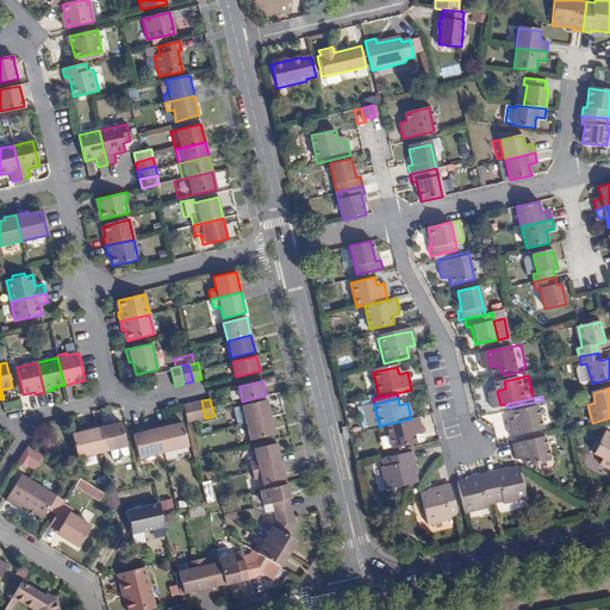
[(192,403),(197,421),(205,418),(201,400),(192,403)]
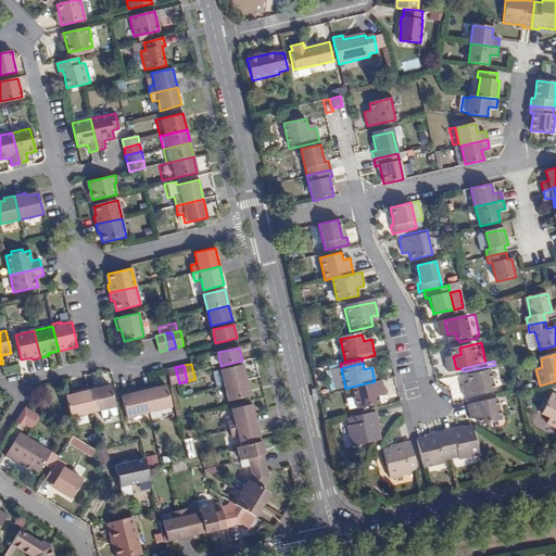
[(222,370),(226,386),(247,381),(243,365),(222,370)]
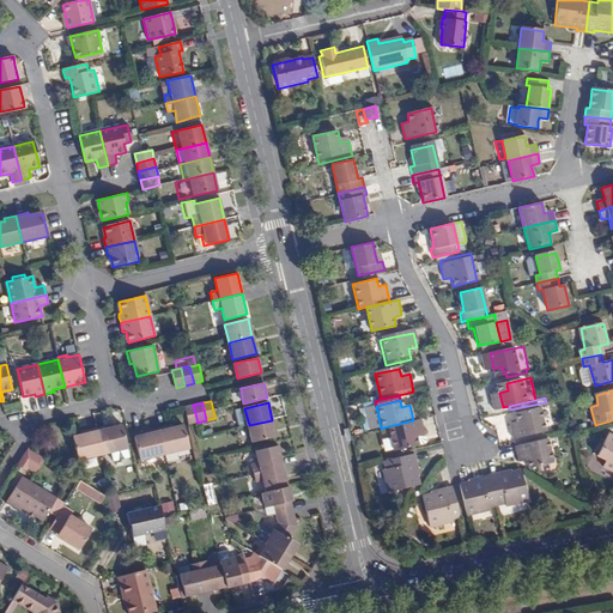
[(184,407),(188,425),(198,423),(193,405),(184,407)]
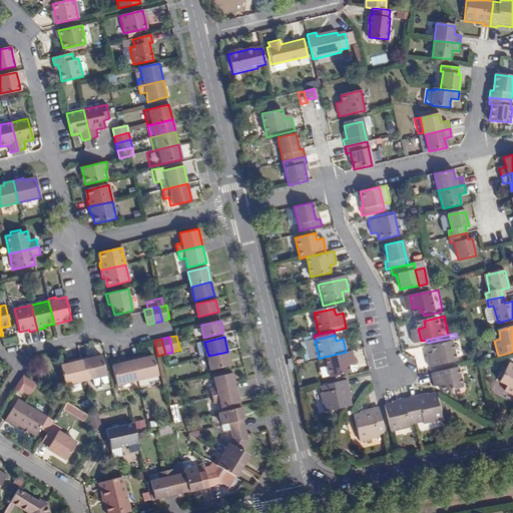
[(429,367),(456,360),(451,342),(431,346),(432,353),(426,354),(429,367)]
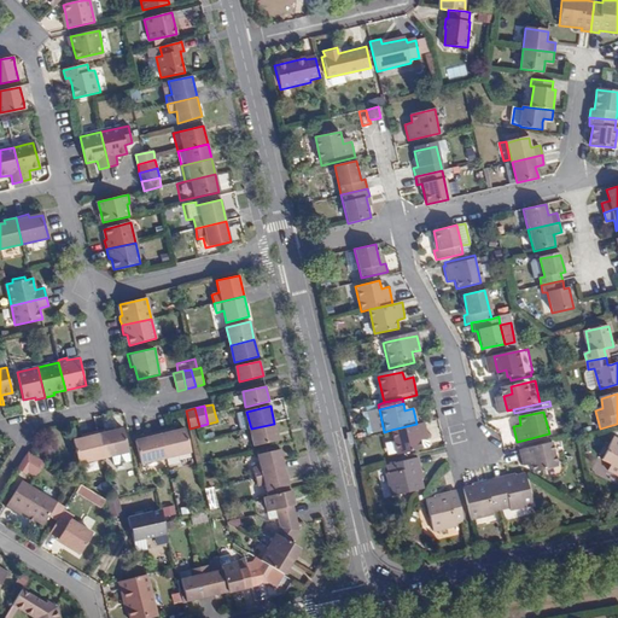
[(427,439),(424,423),(417,424),(391,430),(396,454),(420,449),(419,441),(427,439)]
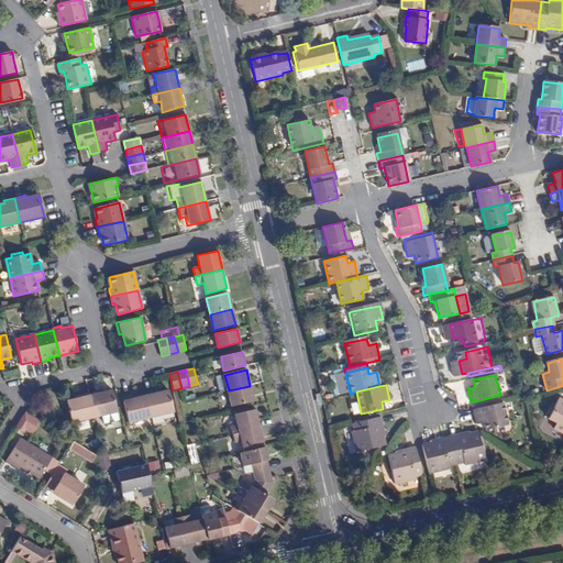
[(250,386),(229,390),(232,407),(253,401),(250,386)]
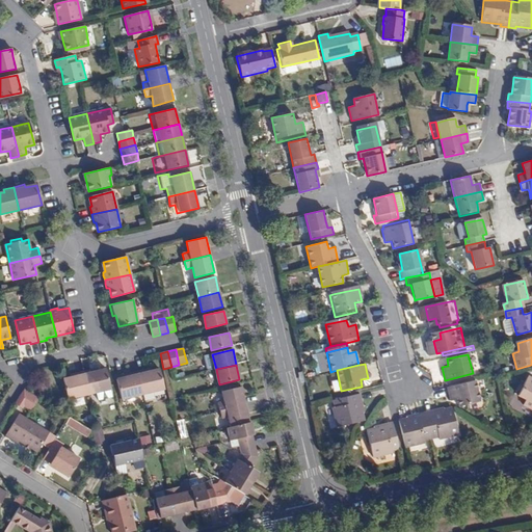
[(110,388),(105,369),(95,372),(95,369),(83,371),(88,393),(110,388)]
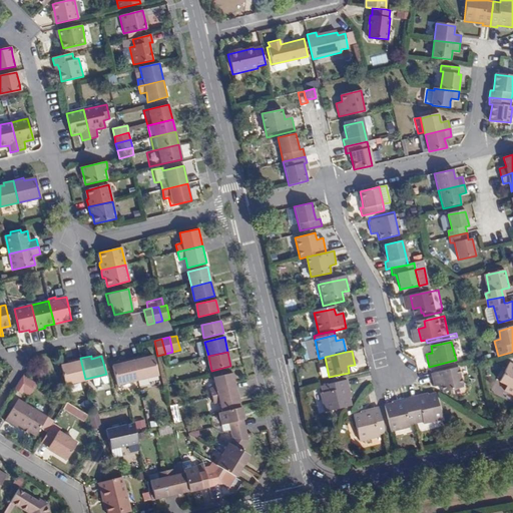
[(132,358),(137,380),(157,375),(153,356),(143,359),(142,356),(132,358)]
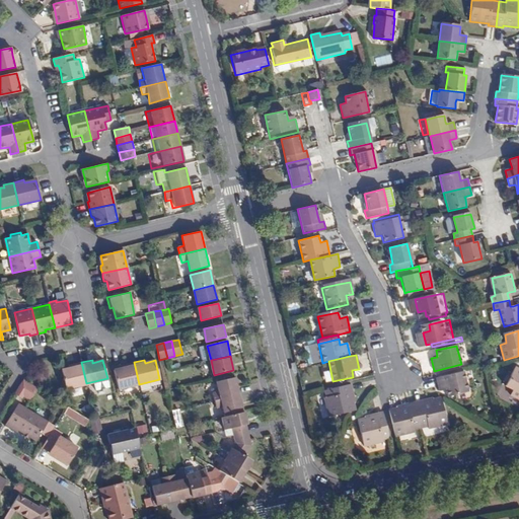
[(67,387),(86,383),(81,362),(71,365),(72,368),(62,370),(67,387)]
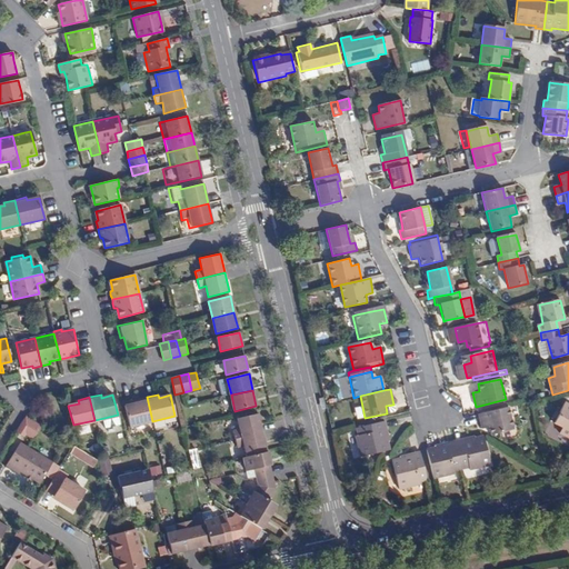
[(136,403),(126,406),(130,427),(152,421),(147,397),(136,400),(136,403)]
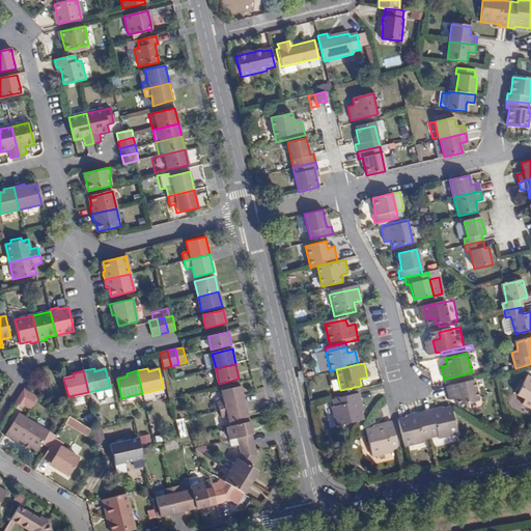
[(530,404),(530,373),(528,372),(519,392),(526,396),(523,401),(530,404)]
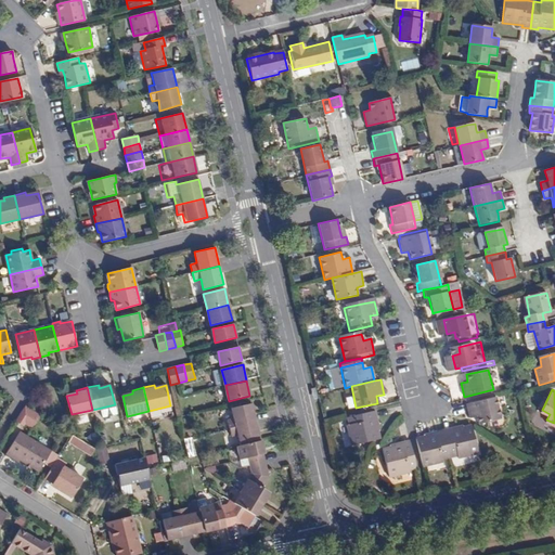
[(477,416),(478,424),(502,420),(497,398),(495,398),(494,394),(465,400),(469,418),(477,416)]
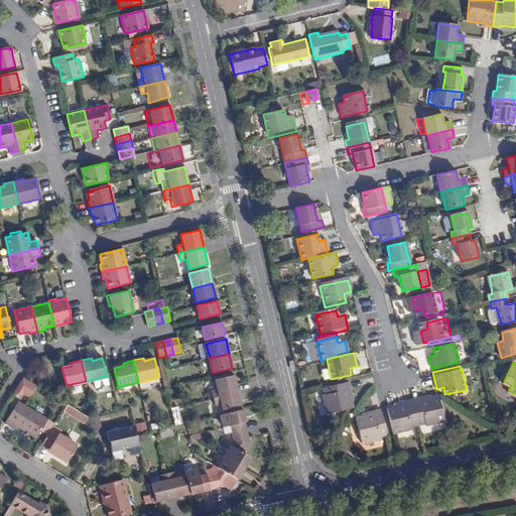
[(107,376),(93,379),(95,387),(108,384),(107,376)]
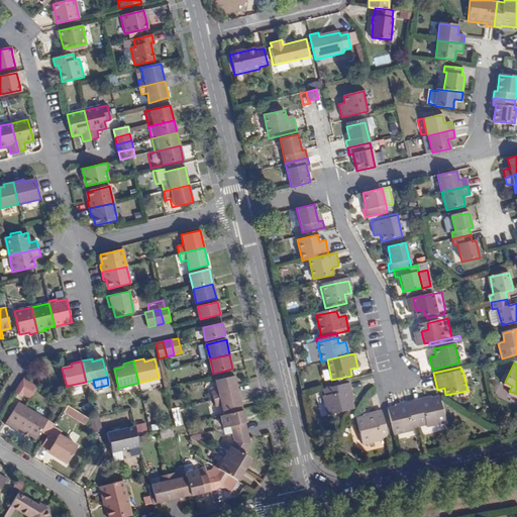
[(212,392),(213,399),(238,394),(234,377),(215,382),(217,390),(212,392)]
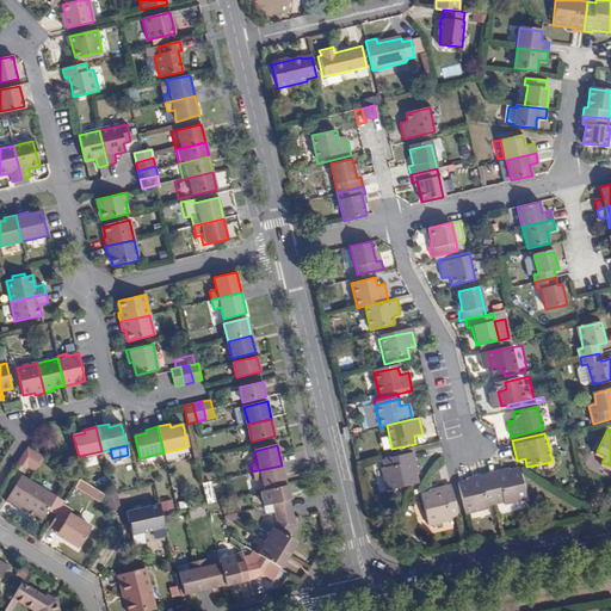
[(414,457),(412,449),(381,456),(383,464),(380,466),(384,487),(417,480),(415,475),(412,457),(414,457)]
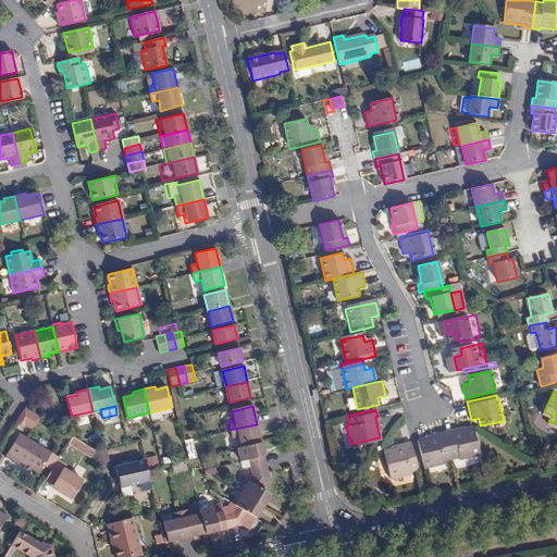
[(37,429),(40,417),(26,412),(22,424),(37,429)]
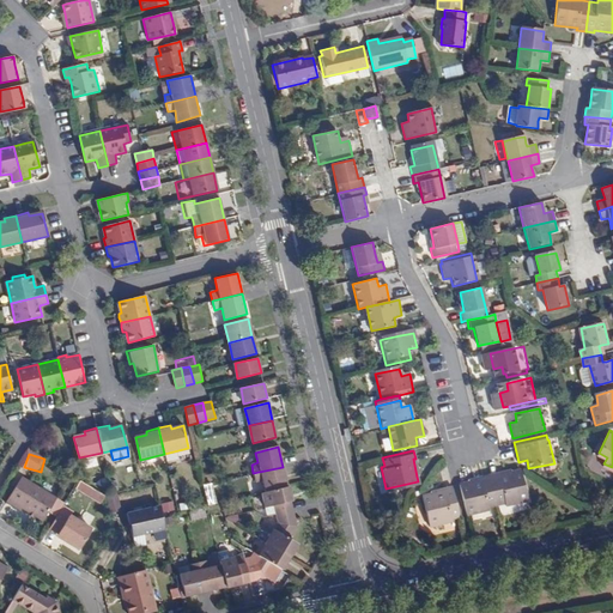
[(283,467),(253,473),(255,481),(262,480),(265,492),(287,487),(283,467)]
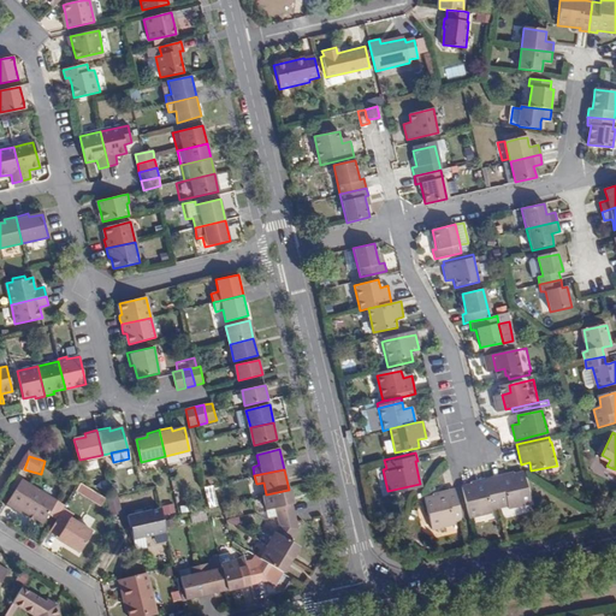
[(492,477),(499,508),(508,505),(509,509),(531,504),(523,473),(514,474),(502,478),(501,475),(492,477)]
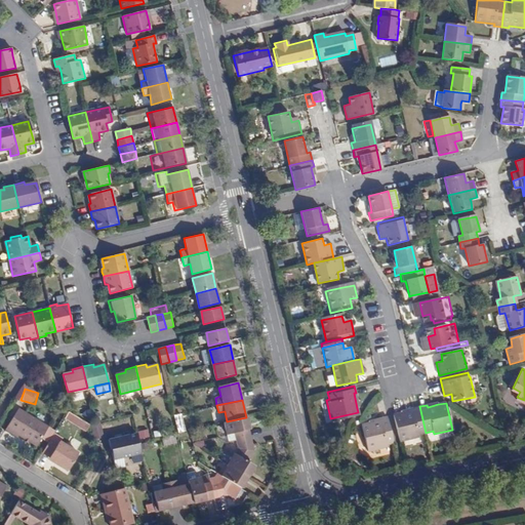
[(418,434),(426,433),(419,406),(411,408),(412,411),(401,413),(394,415),(400,442),(418,438),(418,434)]
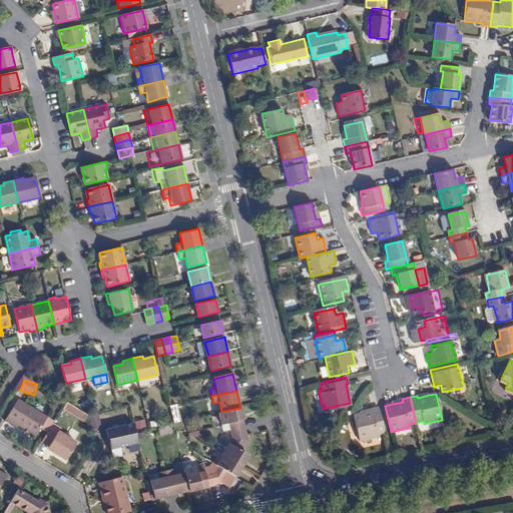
[(47,417),(18,399),(6,419),(12,423),(13,421),(18,425),(24,428),(29,431),(36,436),(47,417)]
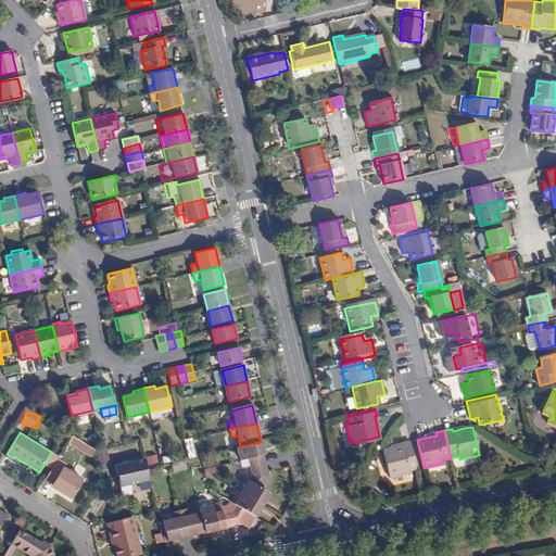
[(407,470),(416,468),(409,441),(400,443),(401,445),(391,449),(382,450),(389,477),(407,472),(407,470)]
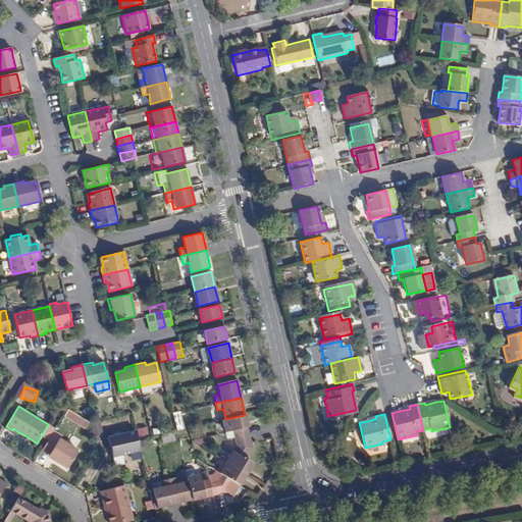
[(245,415),(225,419),(222,420),(225,432),(233,431),(235,438),(250,434),(245,415)]
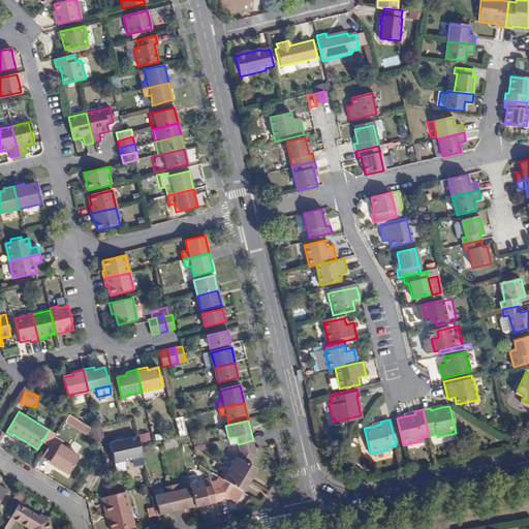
[(100,428),(93,430),(96,442),(103,441),(100,428)]
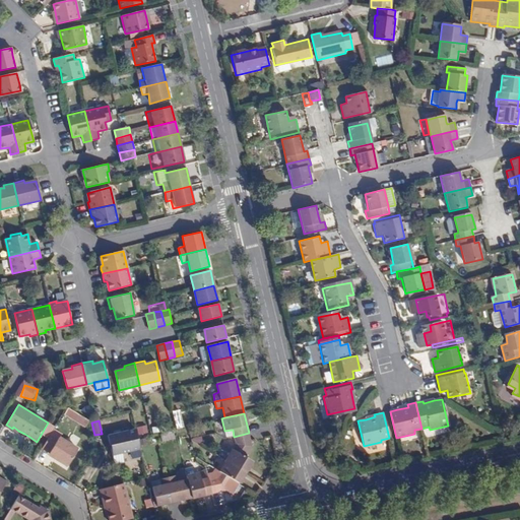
[(138,438),(136,430),(109,436),(116,465),(125,463),(122,454),(140,449),(138,438)]
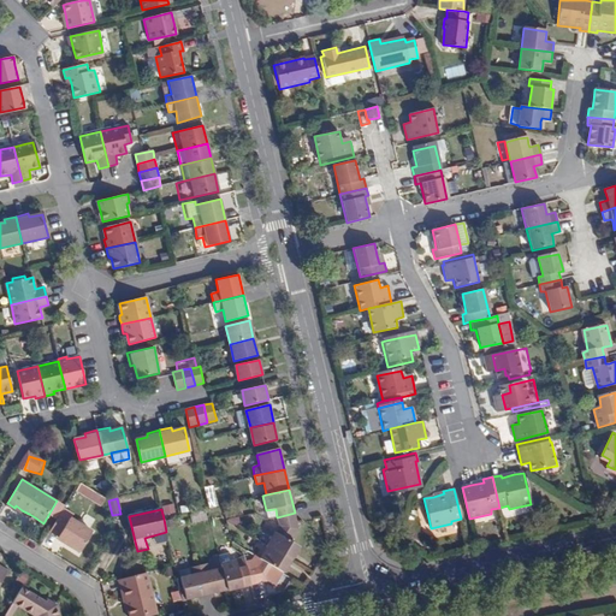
[(267,545),(291,560),(298,548),(291,543),(298,529),(295,513),(277,517),(279,527),(267,545)]
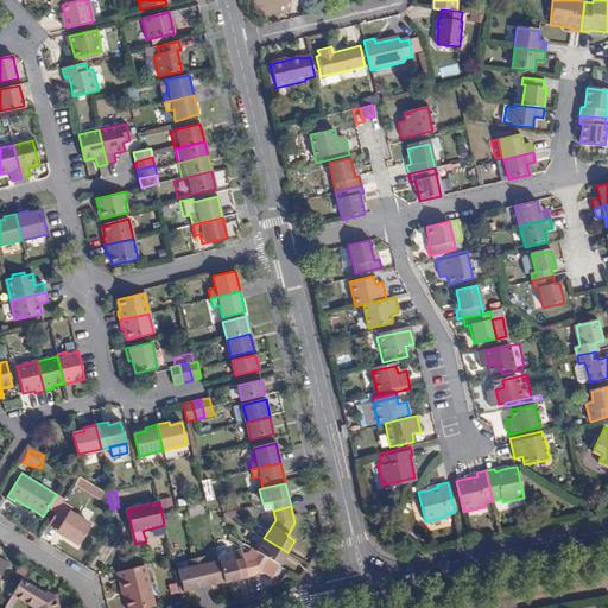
[(67,513),(59,508),(50,524),(59,529),(64,531),(62,537),(76,545),(89,524),(68,511),(67,513)]
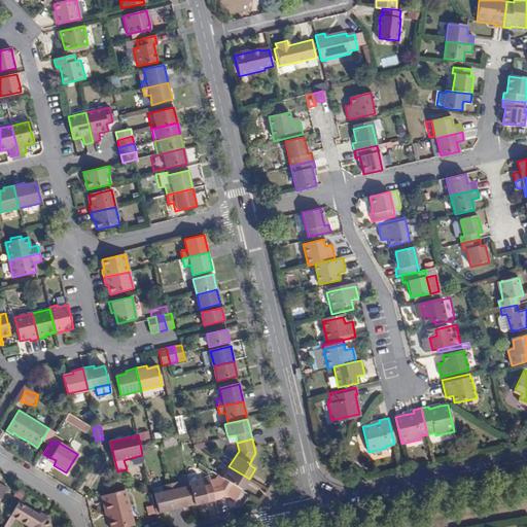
[(208,475),(214,500),(229,497),(235,486),(242,490),(249,479),(229,466),(221,462),(209,473),(208,475)]
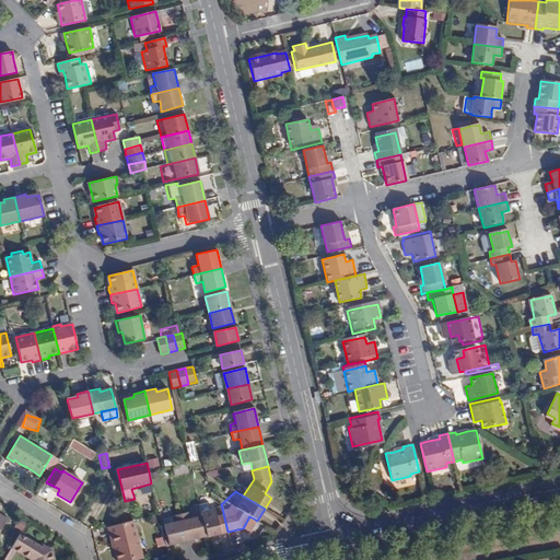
[(207,536),(228,532),(221,504),(213,509),(200,512),(201,515),(207,536)]
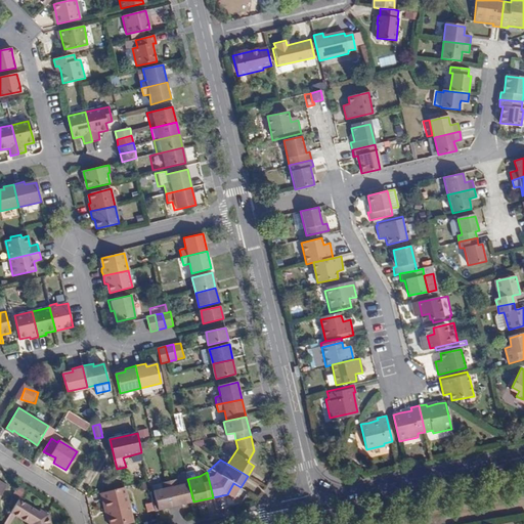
[(177,480),(170,481),(175,507),(193,501),(188,482),(178,485),(177,480)]
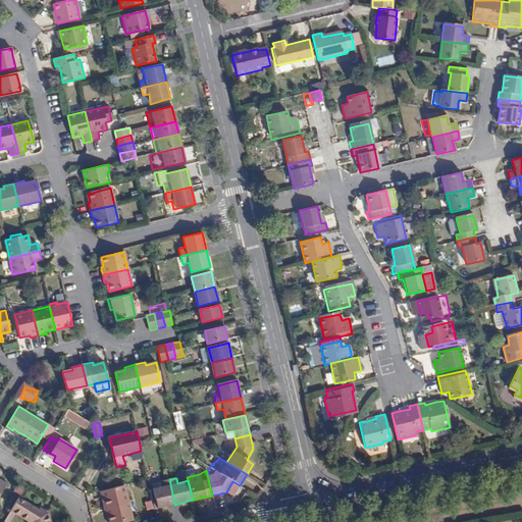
[(155,499),(153,500),(155,509),(174,505),(169,479),(152,484),(155,499)]
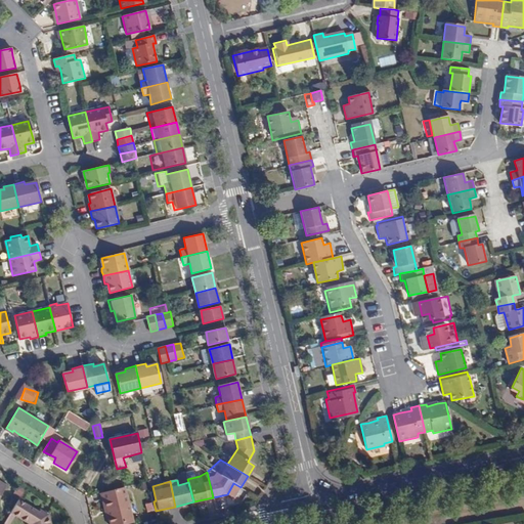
[(115,523),(132,520),(124,487),(100,493),(102,500),(104,500),(110,523),(115,523)]
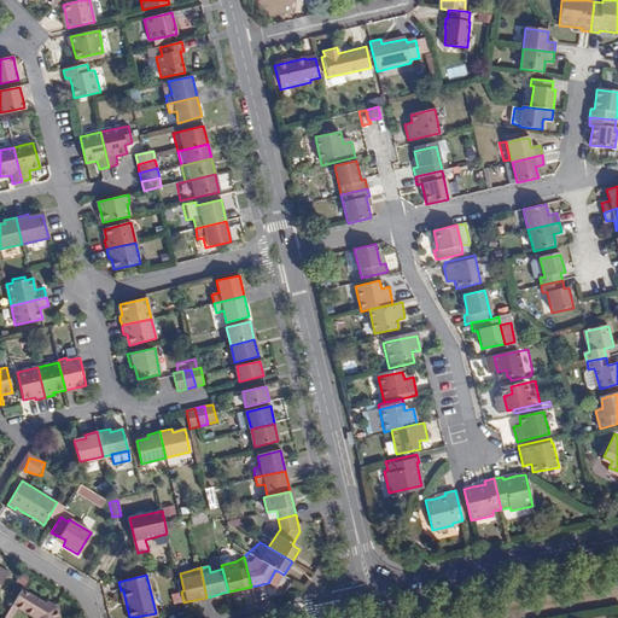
[(52,608),(22,589),(12,606),(30,617),(59,617),(58,607),(52,608)]
